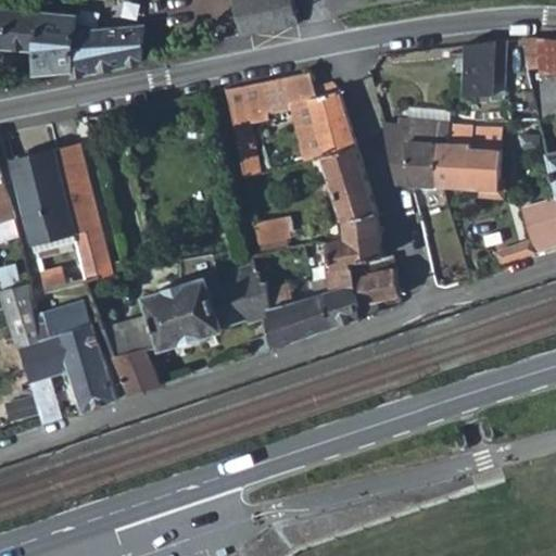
[(0,7),(0,47),(37,50),(36,74),(70,70),(72,75),(143,61),(147,24),(76,29),(77,13),(0,7)]
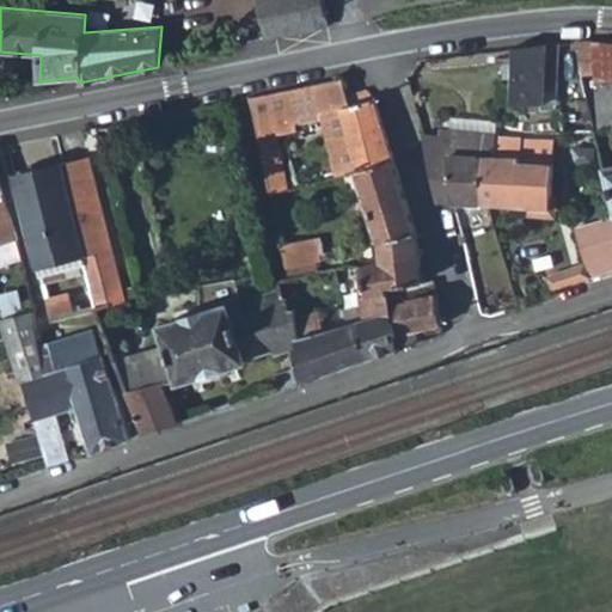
[(611,44),(603,44),(592,43),(575,44),(581,75),(595,75),(595,81),(611,80),(611,44)]
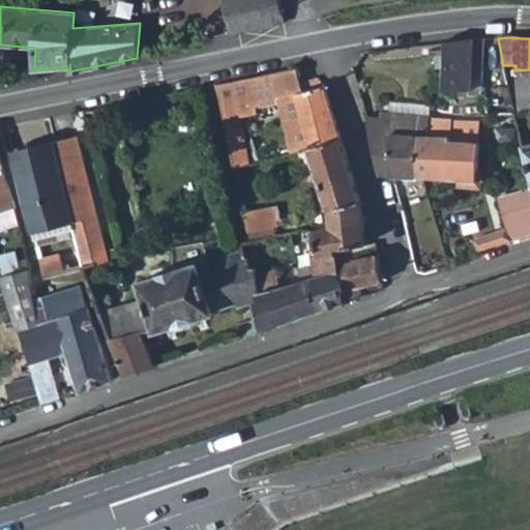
[(444,42),(444,91),(470,91),(472,91),(472,39),(444,42)]
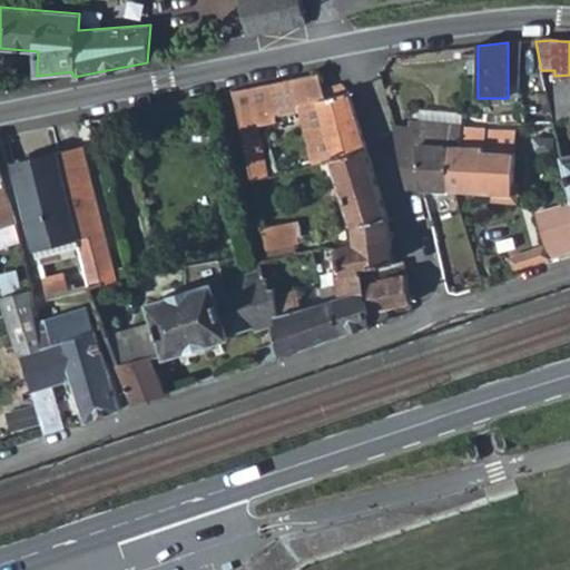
[(505,98),(505,102),(519,102),(519,42),(508,42),(508,98),(505,98)]
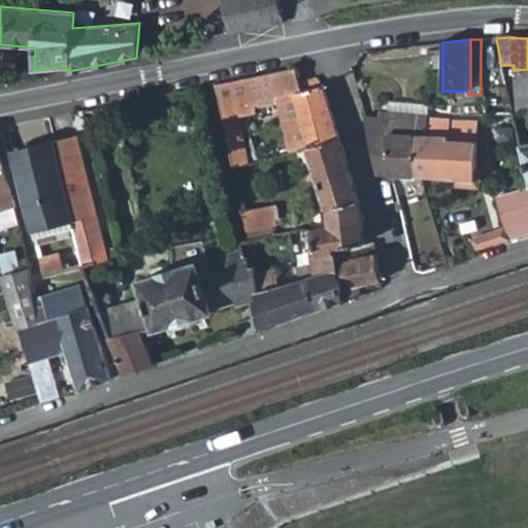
[(295,68),(216,85),(231,157),(233,167),(249,163),(240,117),(257,113),(256,108),(281,103),(279,101),(297,96),(310,147),(339,136),(332,118),(323,86),(321,81),(318,78),(299,80),(295,68)]
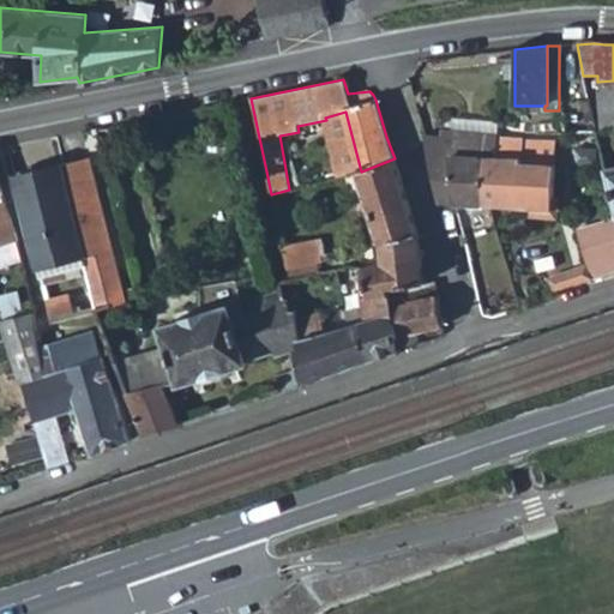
[(613,80),(597,82),(601,130),(613,127),(613,80)]
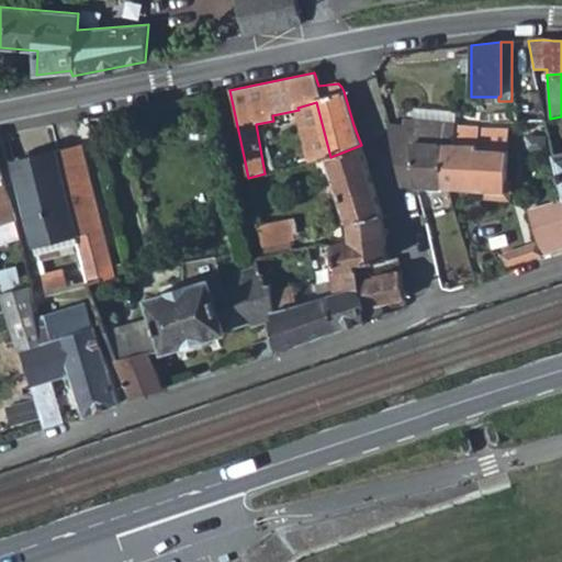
[(299,110),(313,161),(330,157),(316,102),(298,108),(299,110)]
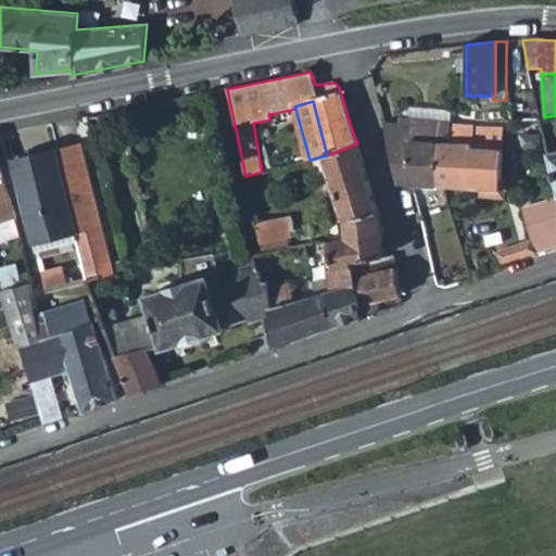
[(411,108),(409,119),(452,124),(453,112),(411,108)]
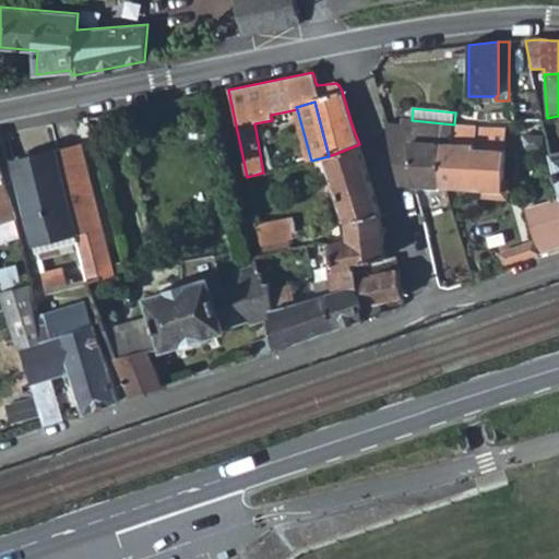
[(402,123),(387,127),(389,141),(395,169),(399,183),(414,185),(438,185),(440,145),(453,145),(454,125),(412,120),(402,120),(402,123)]
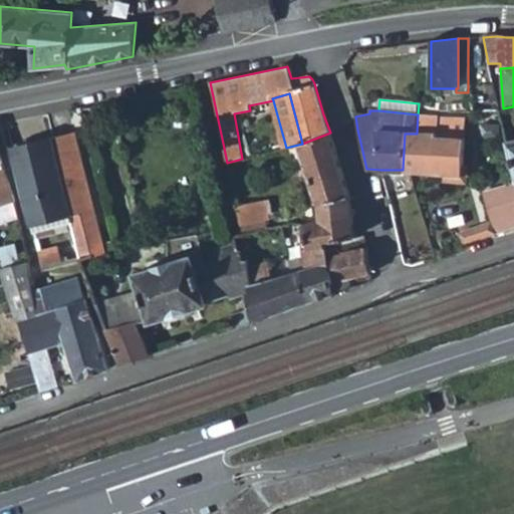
[(405,134),(403,170),(410,171),(463,175),(464,137),(437,136),(438,117),(438,115),(418,114),(417,134),(405,134)]
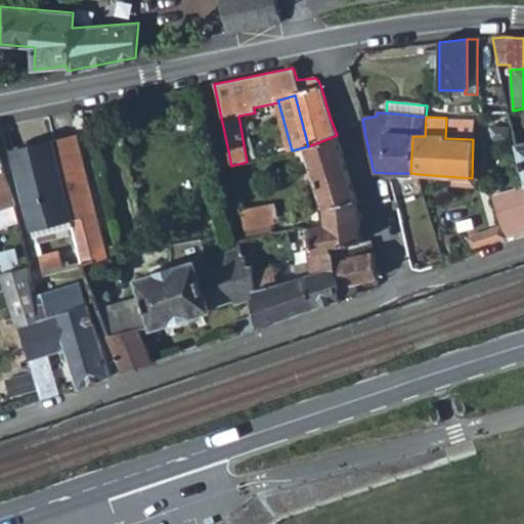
[(446,120),(445,138),(473,139),(474,121),(446,120)]
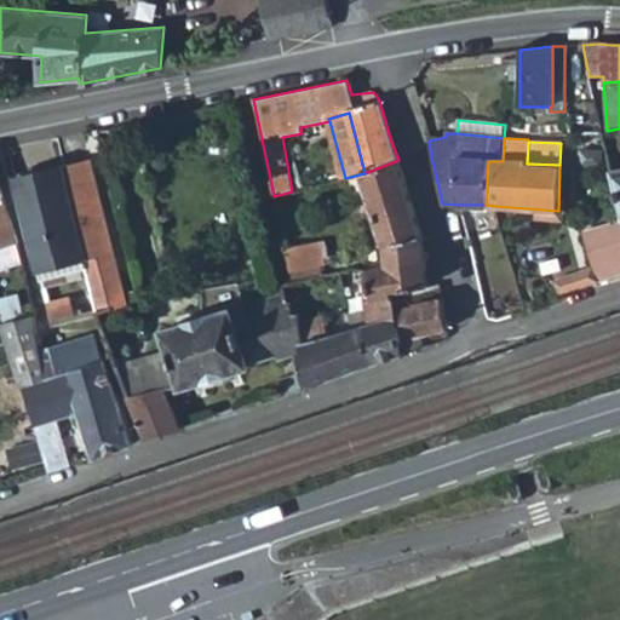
[(85,259),(98,313),(128,304),(91,159),(65,166),(63,166),(85,259)]
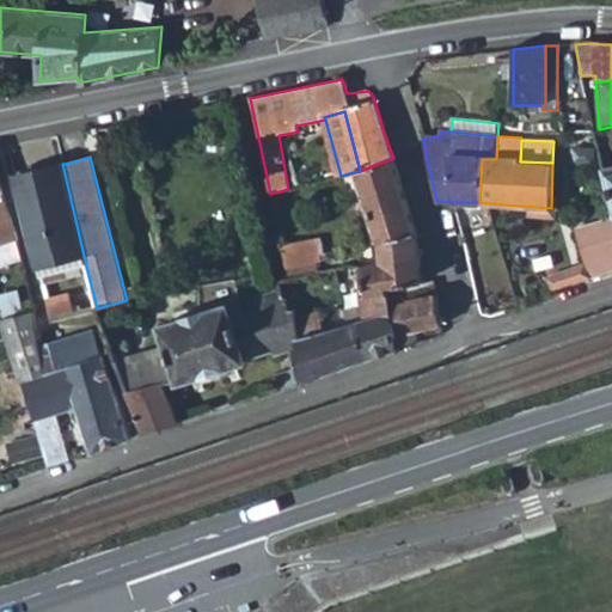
[(360,171),(381,242),(417,232),(393,158),(360,171)]
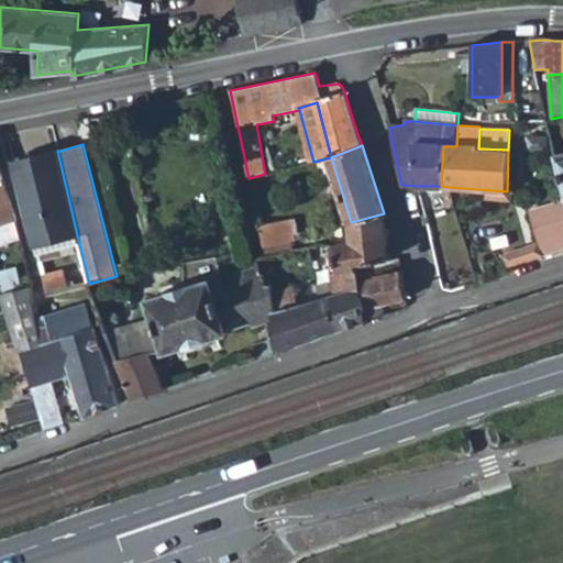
[(57,151),(14,162),(36,246),(39,254),(62,249),(67,269),(44,275),(48,294),(88,285),(89,284),(77,235),(57,151)]
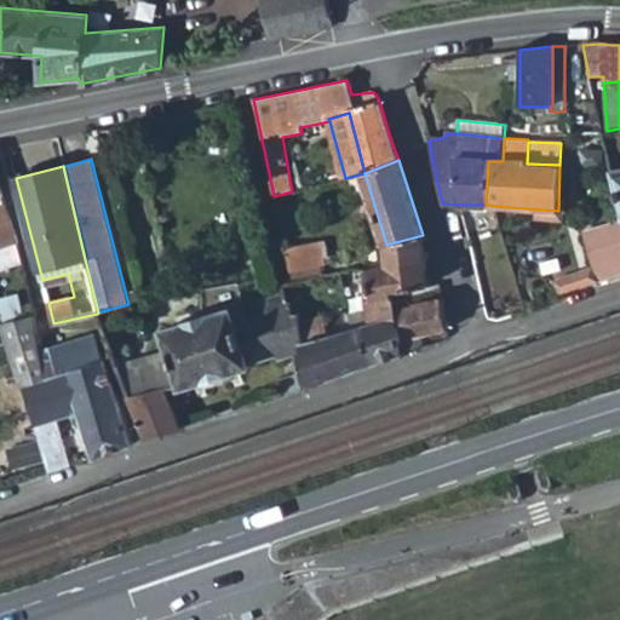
[(0,248),(18,244),(10,216),(0,185),(0,248)]
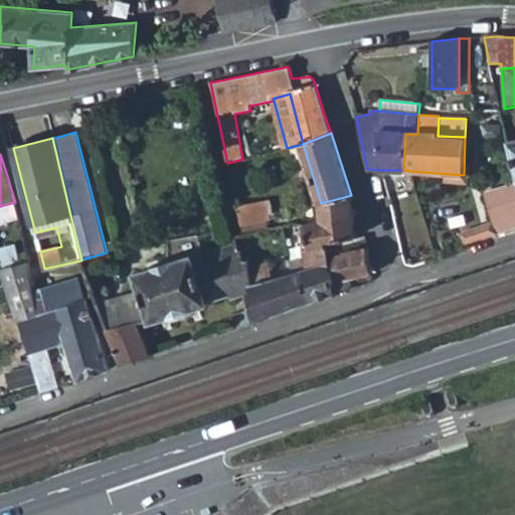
[(497,222),(502,236),(514,231),(514,184),(485,192),(494,223),(497,222)]
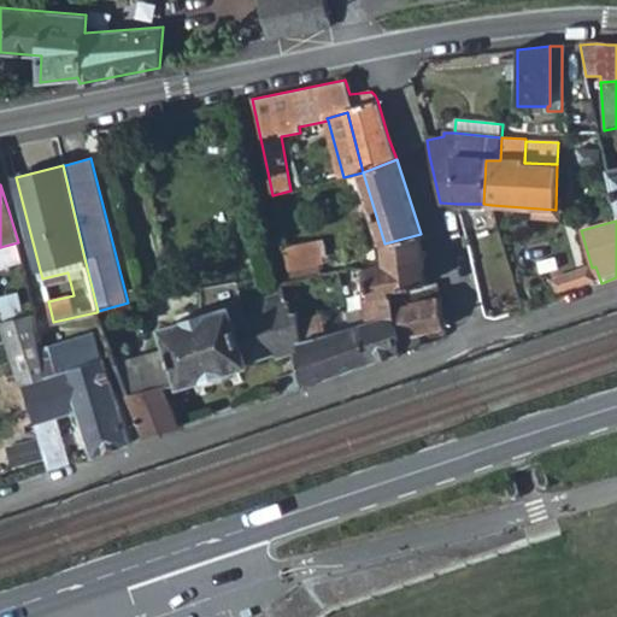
[(421,234),(385,244),(388,264),(369,268),(369,269),(374,298),(392,294),(391,289),(427,285),(421,234)]
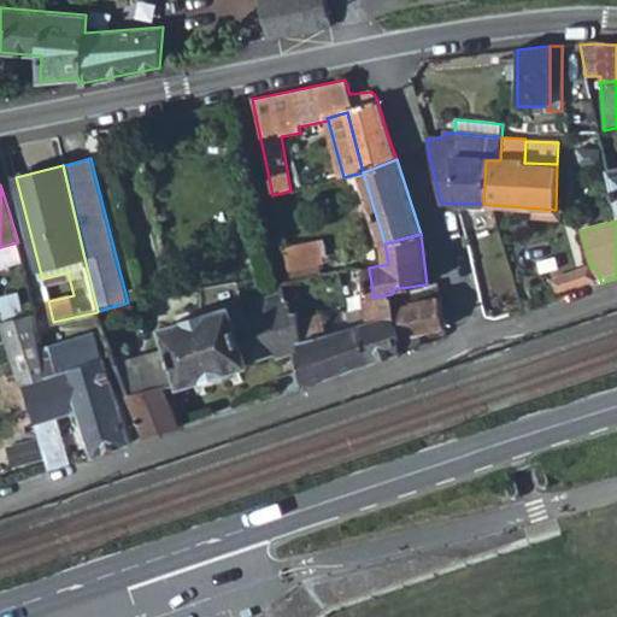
[(286,251),(291,271),(316,265),(312,246),(286,251)]
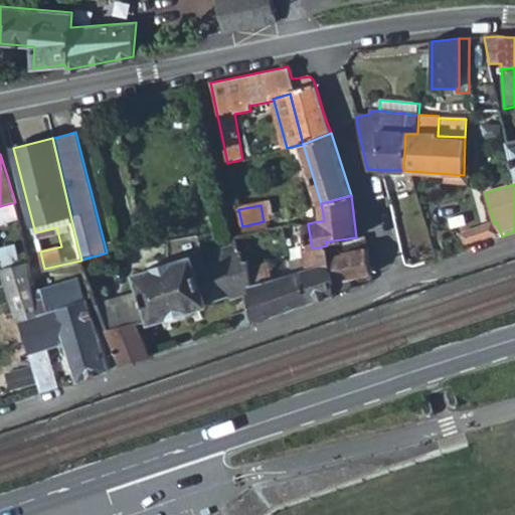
[(264,221),(242,226),(243,234),(269,227),(267,220),(264,221)]
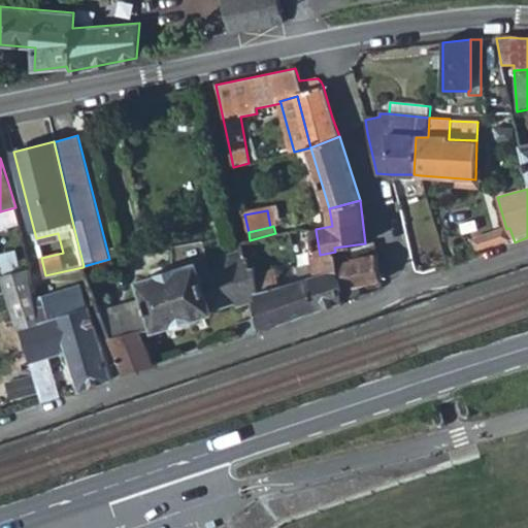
[(309,277),(317,309),(341,301),(335,252),(320,255),(316,230),(307,228),(314,264),(297,268),(300,281),(309,277)]
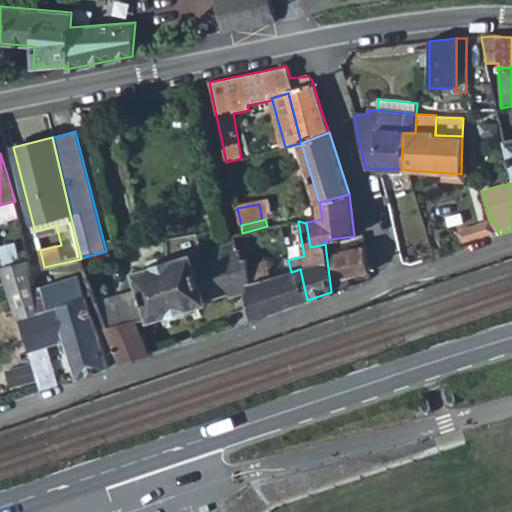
[(325,244),(331,292),(354,285),(352,275),(370,271),(366,246),(363,234),(354,236),(324,240),(325,244)]
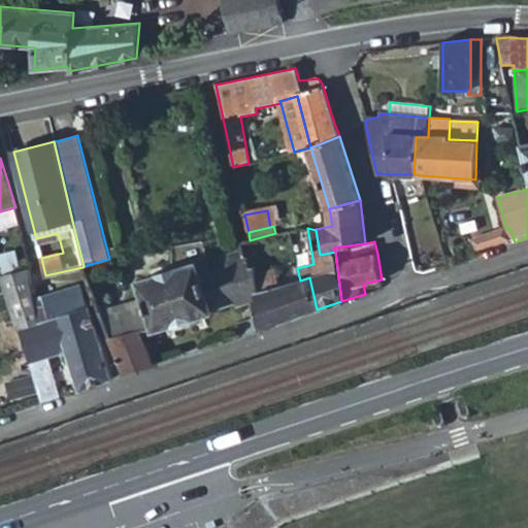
[(142,298),(99,310),(110,339),(141,330),(142,333),(155,329),(156,332),(213,310),(212,308),(236,300),(238,304),(256,298),(255,296),(260,295),(257,272),(255,266),(251,267),(241,251),(206,261),(137,281),(142,298)]
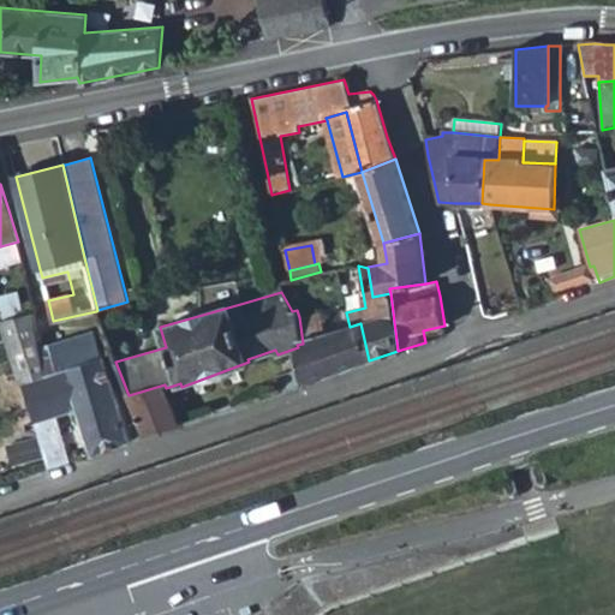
[(35,311),(1,320),(23,381),(36,423),(47,464),(48,467),(49,469),(71,461),(57,415),(72,410),(73,412),(79,410),(93,454),(132,440),(117,389),(106,359),(95,341),(95,340),(94,338),(93,336),(90,336),(89,335),(81,336),(59,342),(51,345),(54,357),(43,359),(41,347),(39,335),(35,311)]
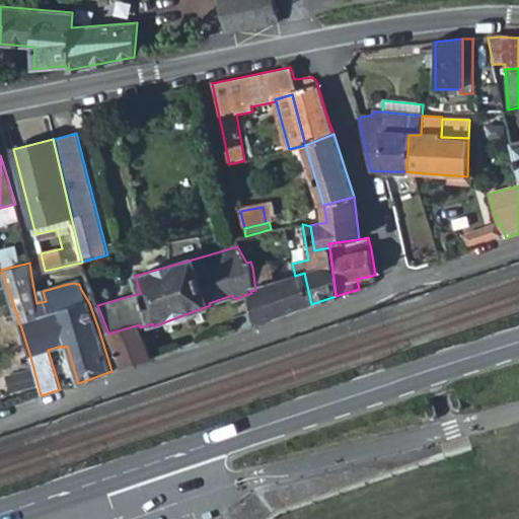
[(251,293),(255,322),(311,304),(304,273),(295,276),(275,282),(273,265),(252,268),(255,290),(250,291),(251,293)]
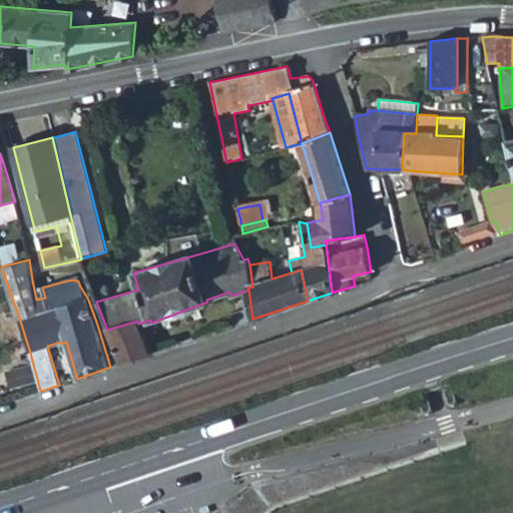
[(150,354),(138,324),(137,321),(107,330),(122,364),(150,354)]
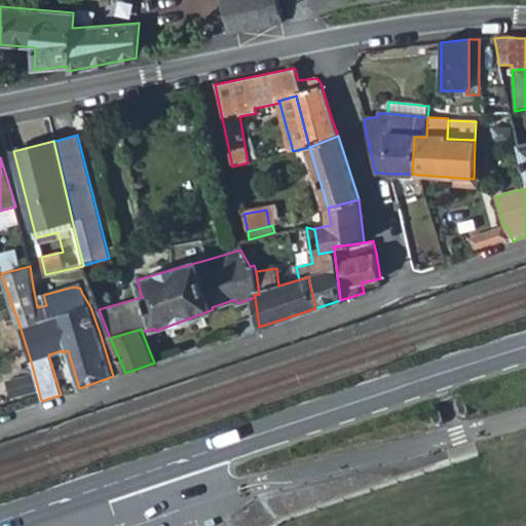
[(21,384),(26,401),(40,397),(35,381),(21,384)]
